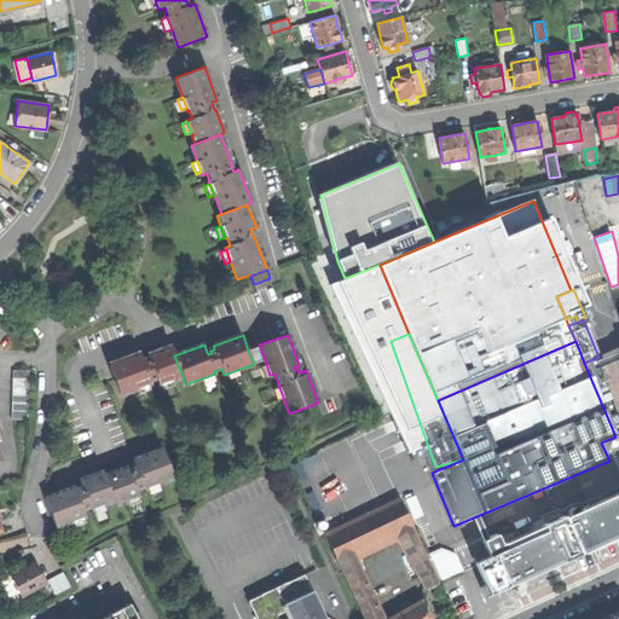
[(250,350),(248,351),(254,364),(265,359),(260,346),(258,347),(256,346),(250,348),(250,350)]
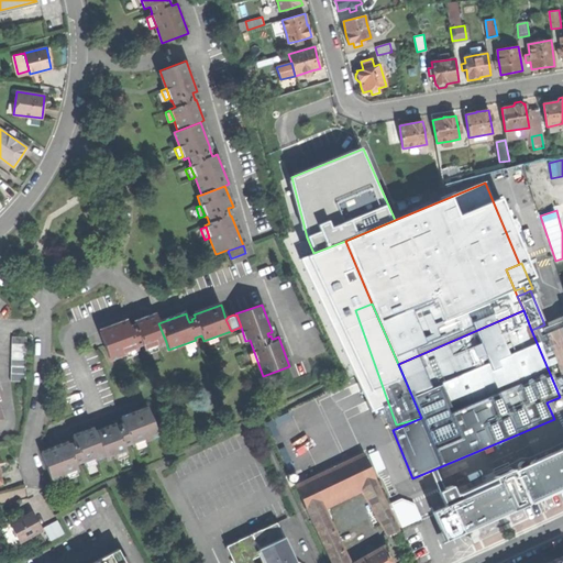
[(101,332),(111,357),(139,348),(139,346),(145,344),(146,349),(166,342),(158,323),(156,316),(136,323),(138,324),(138,326),(135,327),(135,329),(132,330),(131,327),(130,327),(129,322),(101,332)]
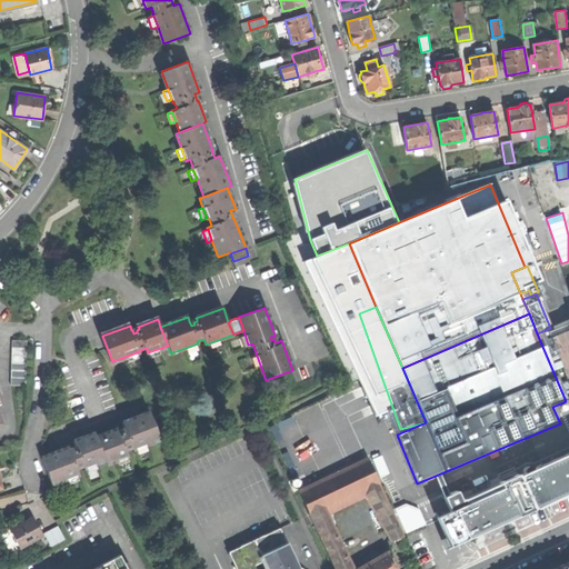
[(13,386),(28,386),(29,341),(15,341),(13,386)]
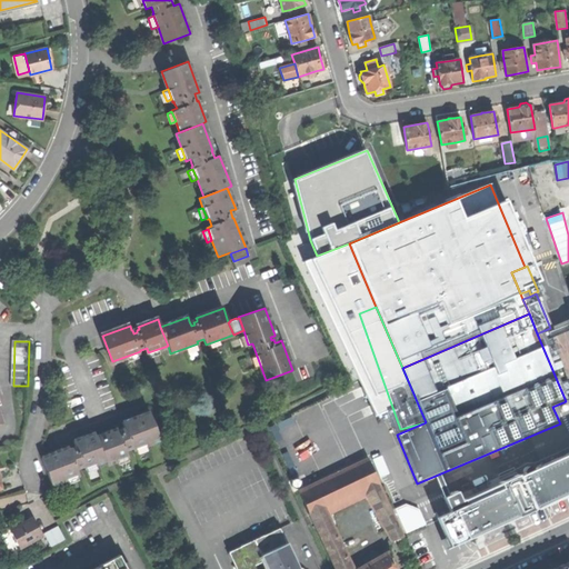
[(43,458),(53,485),(81,475),(79,469),(86,467),(86,468),(107,460),(109,465),(130,456),(128,451),(135,449),(136,449),(161,439),(151,412),(125,422),(127,428),(128,431),(125,432),(123,430),(120,432),(120,430),(119,429),(98,437),(97,433),(76,441),(77,447),(78,449),(75,450),(76,452),(72,453),(71,449),(71,448),(43,458)]
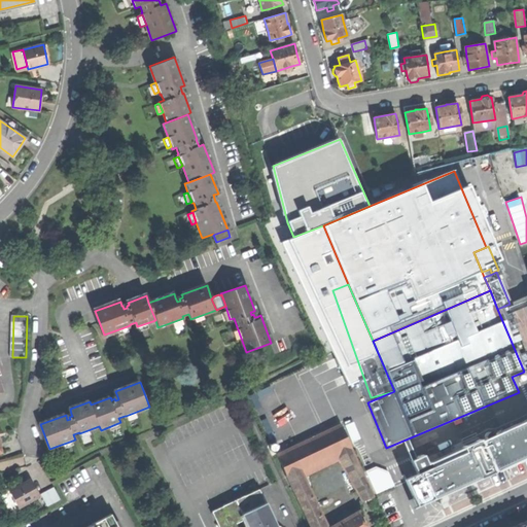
[(405,481),(416,505),(479,478),(494,470),(497,469),(526,455),(526,419),(493,434),(491,432),(487,432),(485,434),(485,438),(480,441),(480,440),(426,463),(423,455),(410,460),(416,473),(403,480),(405,481)]
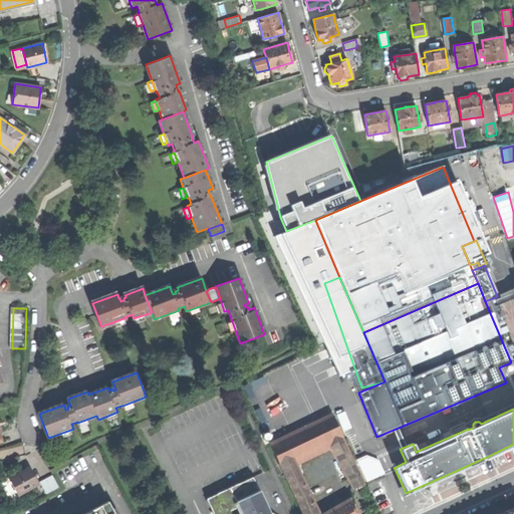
[(332,415),(317,422),(327,445),(330,444),(343,438),(332,415)]
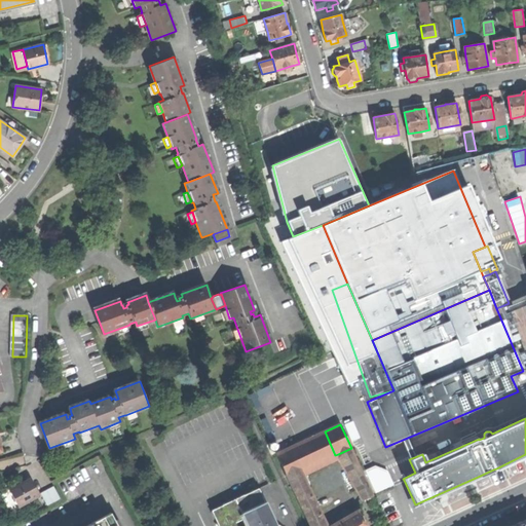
[(278,458),(288,478),(301,472),(335,455),(325,431),(276,454),(278,458)]
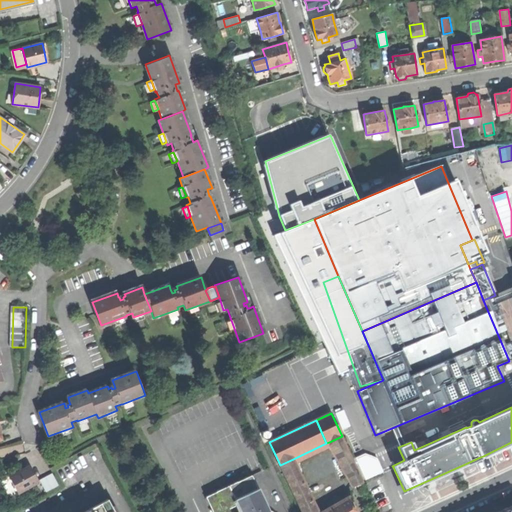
[(363,482),(342,436),(329,442),(354,487),(363,482)]
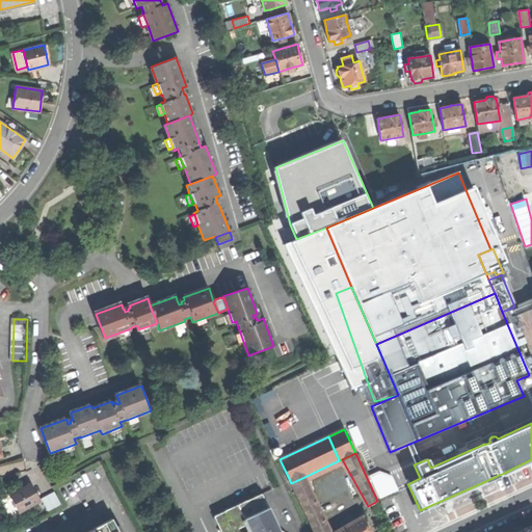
[(531,462),(531,459),(502,474),(502,476),(529,464),(531,462)]
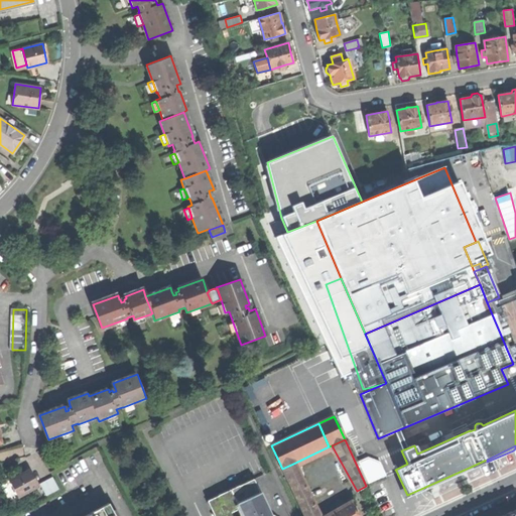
[(358,462),(368,484),(386,476),(379,462),(367,458),(358,462)]
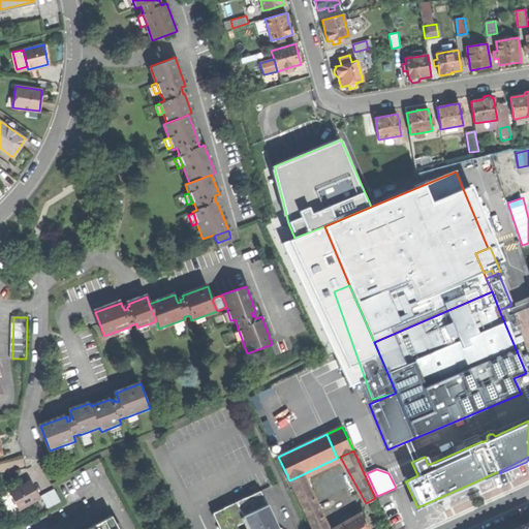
[(294,492),(298,498),(311,492),(303,474),(289,480),(294,492)]
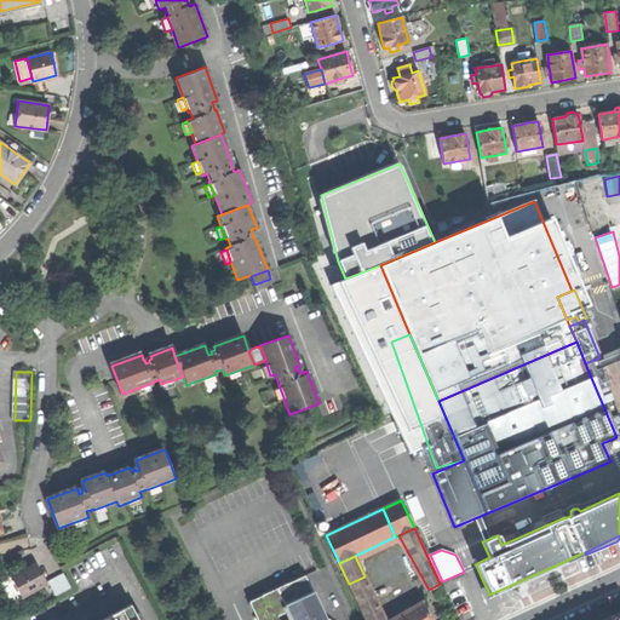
[(12,577),(23,596),(47,583),(36,563),(24,570),(12,577)]
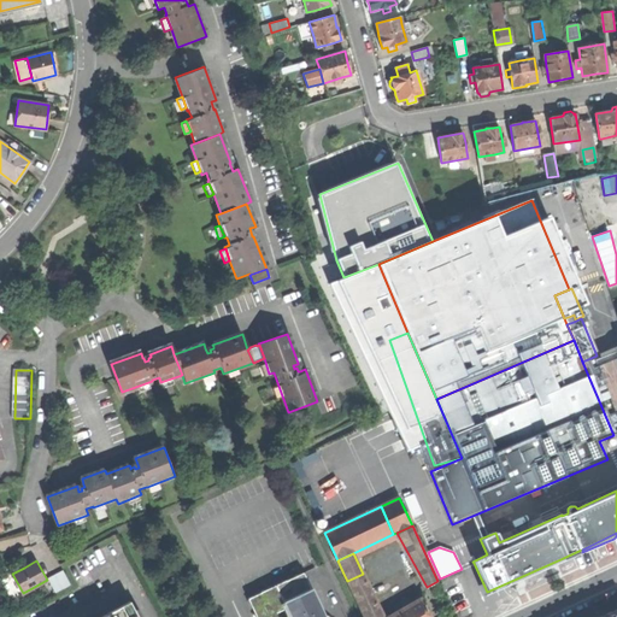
[(64,570),(50,577),(57,592),(71,585),(64,570)]
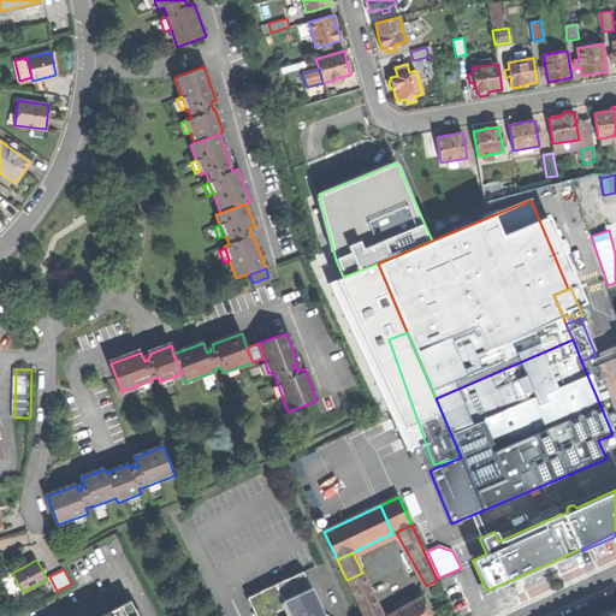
[(303,573),(276,585),(284,602),(311,588),(303,573)]
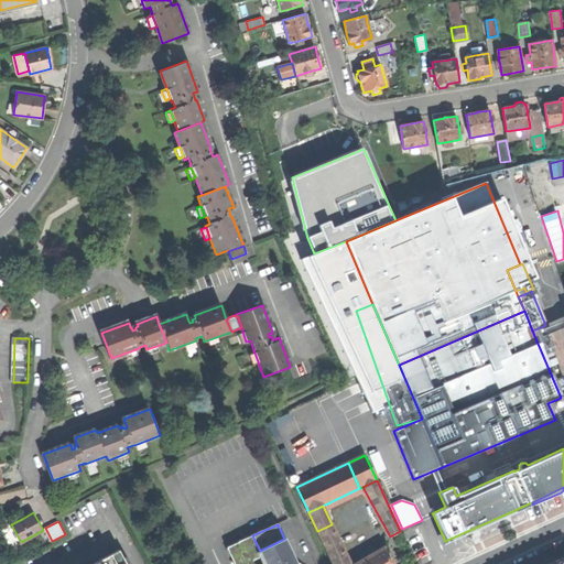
[(317,531),(323,542),(337,535),(332,524),(317,531)]
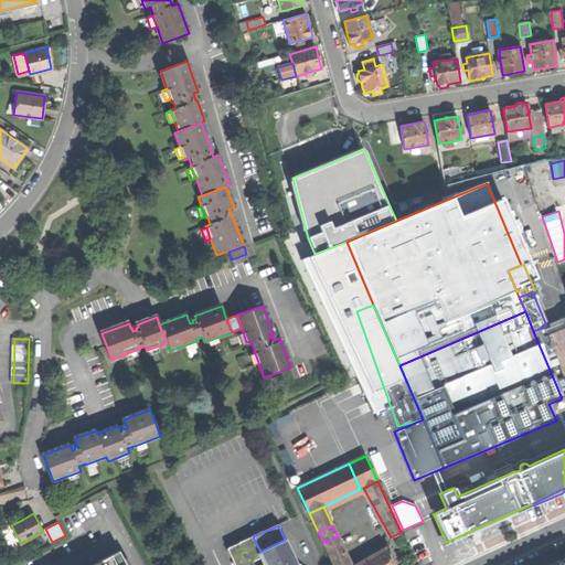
[(227,548),(235,564),(266,564),(260,552),(253,536),(227,548)]
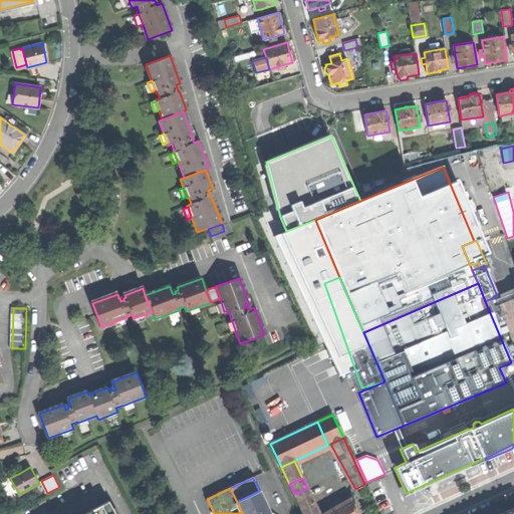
[(294,494),(299,504),(312,498),(307,488),(294,494)]
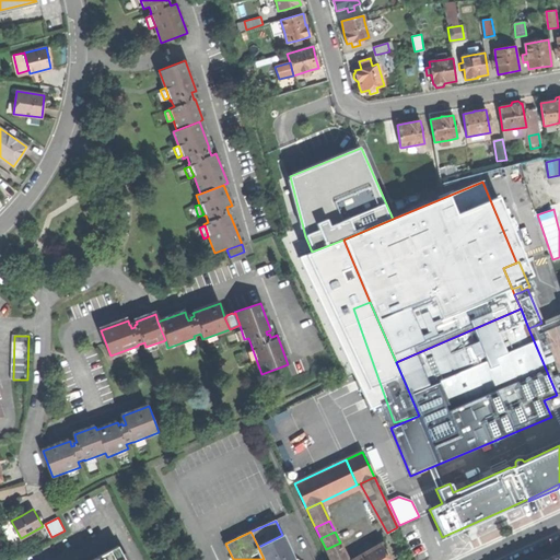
[(294,559),(282,535),(258,547),(264,559),(294,559)]
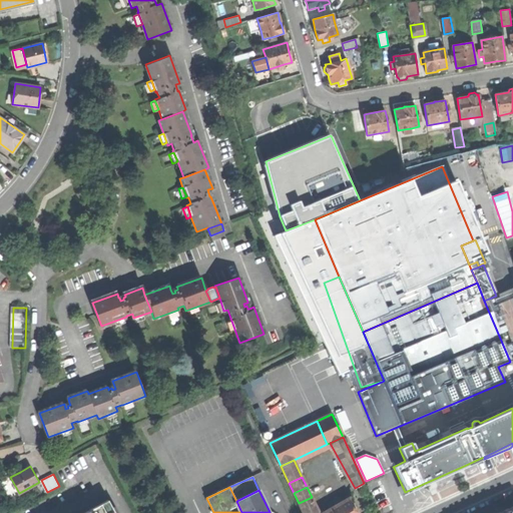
[(299,503),(303,512),(316,506),(312,497),(299,503)]
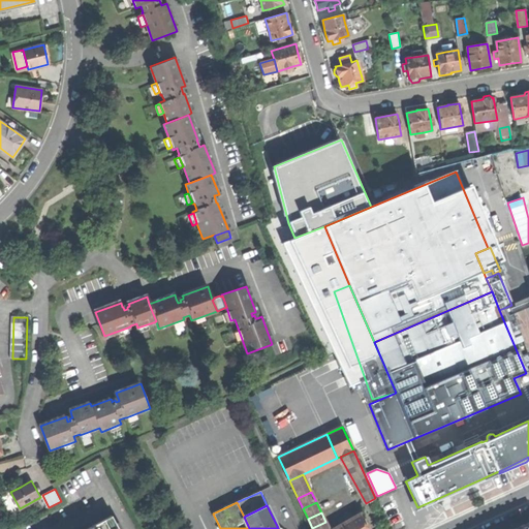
[(369,528),(360,512),(349,519),(341,524),(332,528),(369,528)]
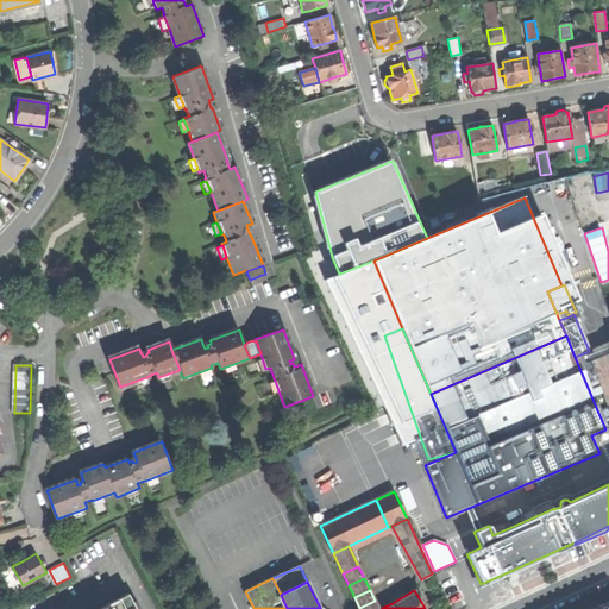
[(138,608),(129,591),(94,608),(138,608)]
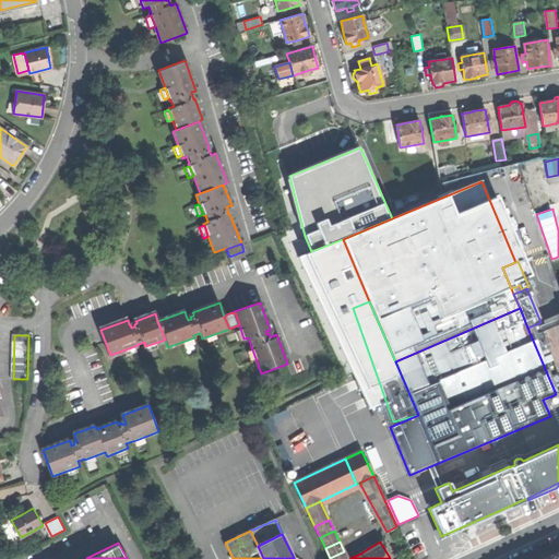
[(357,549),(360,554),(369,548),(367,544),(357,549)]
